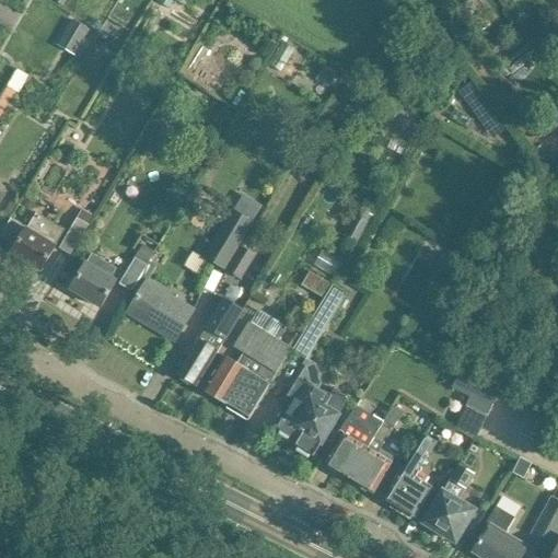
[(70,19),(56,44),(72,54),(88,28),(70,19)]
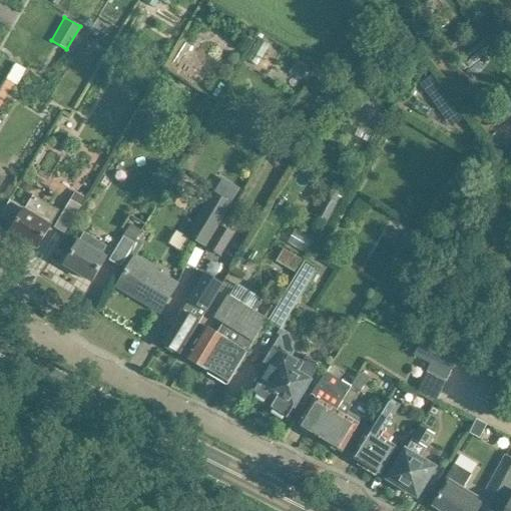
[(14,63),(5,78),(16,84),(25,69),(14,63)]
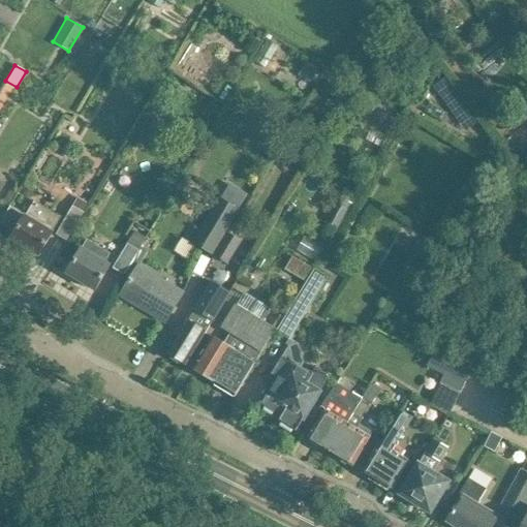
[(337,195),(327,213),(341,221),(350,204),(337,195)]
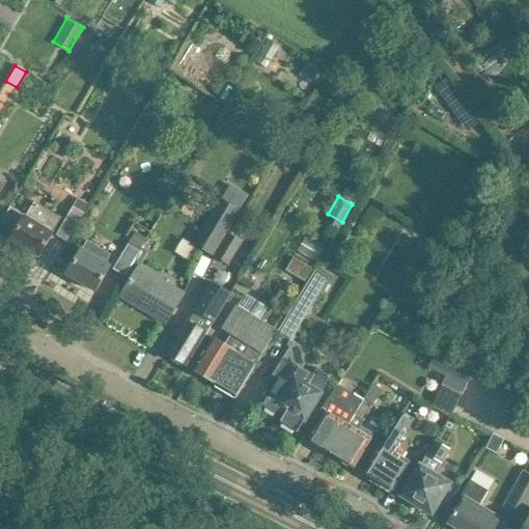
[(215,210),(194,243),(215,255),(228,232),(234,222),(232,220),(239,210),(221,198),(215,210)]
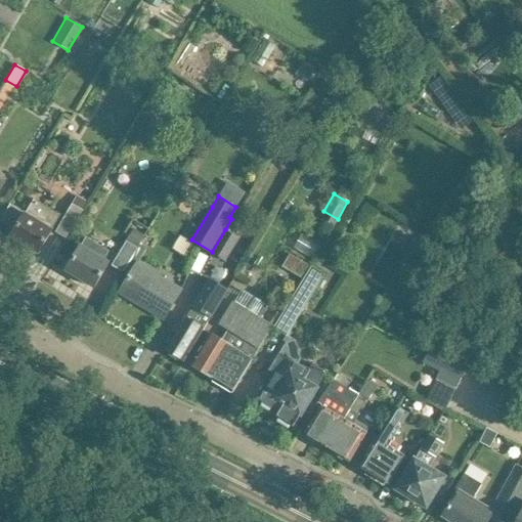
[(24,213),(9,205),(1,219),(14,227),(9,235),(25,246),(27,244),(36,250),(35,252),(36,253),(47,235),(50,228),(59,214),(33,198),(24,213)]
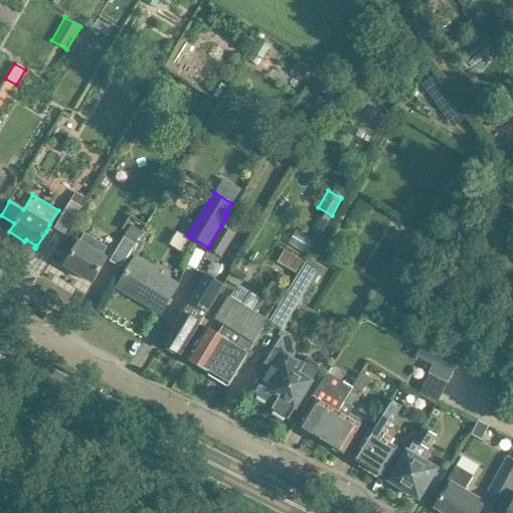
[(63,233),(79,205),(69,199),(53,227),(63,233)]
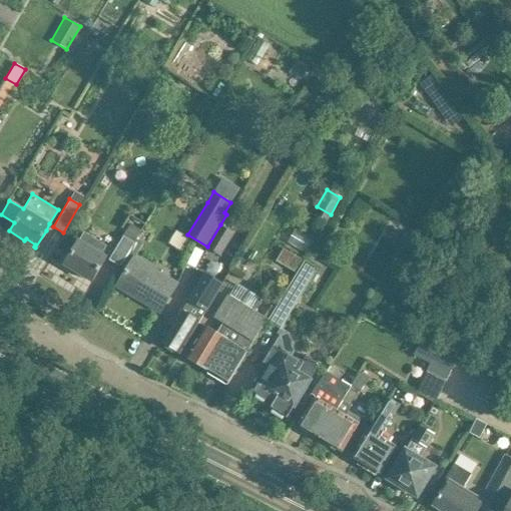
[(139,229),(129,222),(107,259),(118,266),(133,241),(132,241),(139,229)]
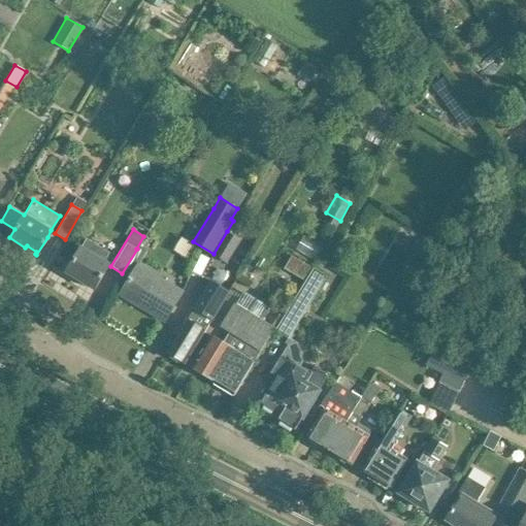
[(227,231),(214,254),(226,261),(239,239),(227,231)]
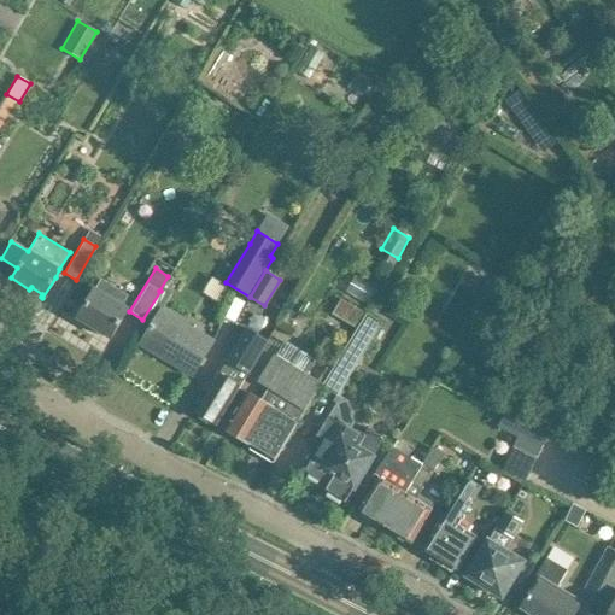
[(127,294),(100,279),(88,297),(76,317),(109,338),(122,316),(127,309),(121,305),(127,294)]
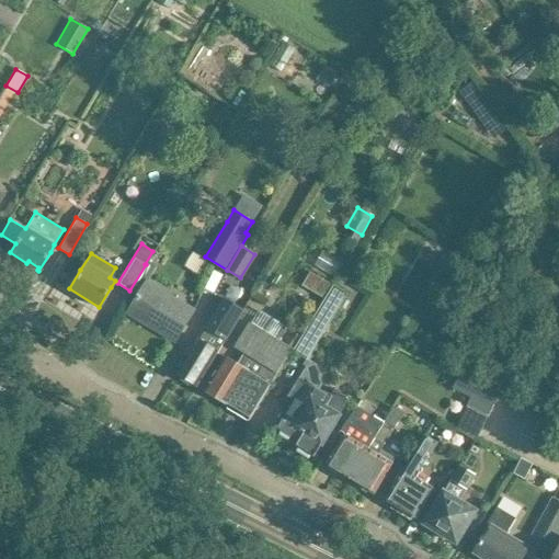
[(193,309),(146,281),(137,294),(126,312),(143,322),(146,317),(177,335),(187,317),(193,309)]
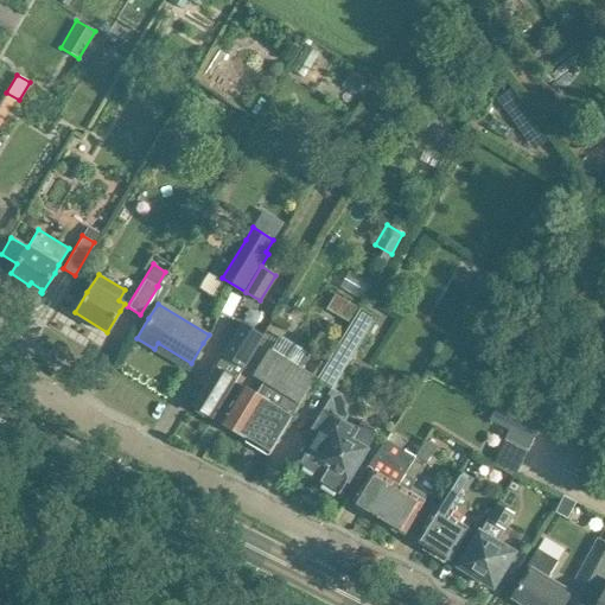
[(330,388),(375,318),(360,309),(316,379),(330,388)]
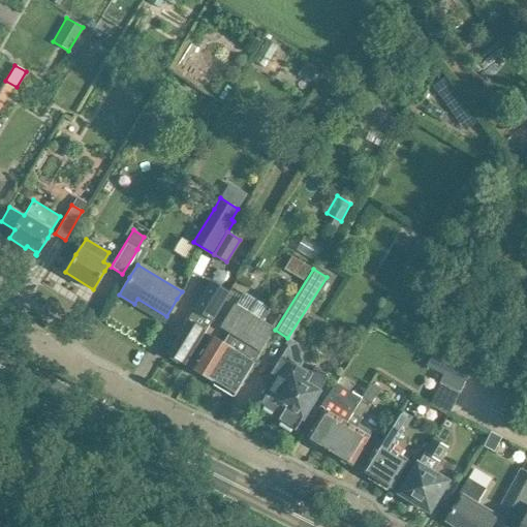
[(194,346),(228,291),(210,280),(187,319),(185,318),(175,334),(164,351),(184,364),(194,346)]
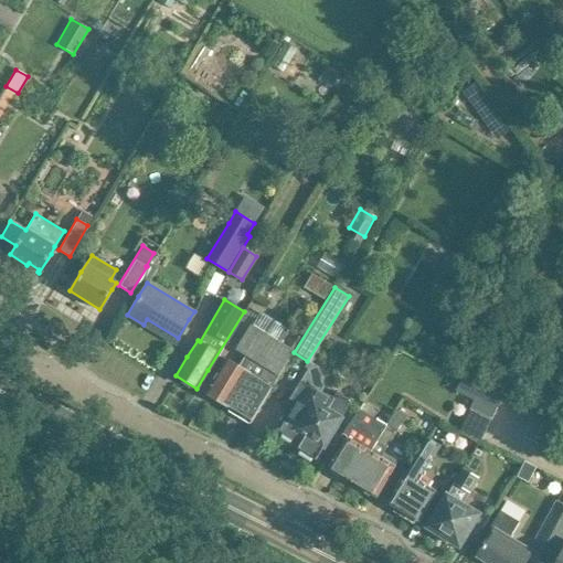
[(251,420),(262,401),(282,371),(294,350),(279,341),(286,330),(273,322),(265,333),(250,324),(234,349),(245,356),(238,367),(225,359),(215,373),(204,392),(229,407),(229,406),(251,420)]
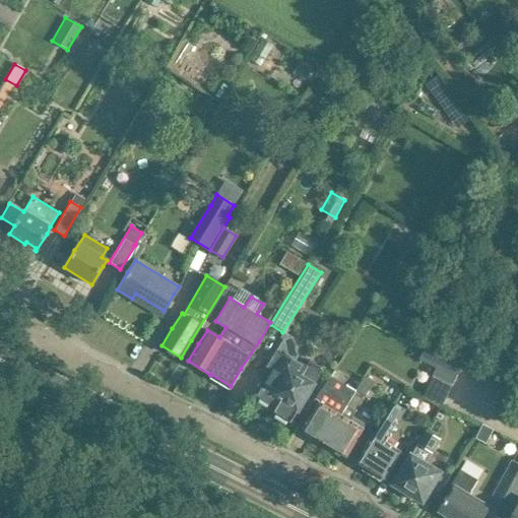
[(432,374),(451,384),(460,366),(425,347),(418,360),(435,368),(432,374)]
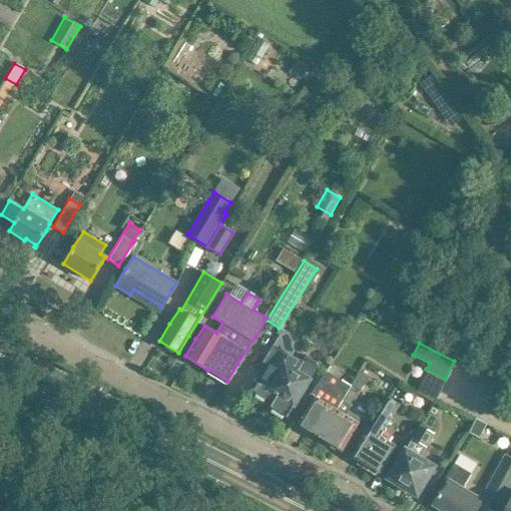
[(301,363),(272,345),(259,365),(261,367),(250,384),(258,388),(254,394),(271,404),(269,407),(286,417),(295,401),(302,406),(307,399),(312,390),(305,386),(319,363),(305,355),(301,363)]
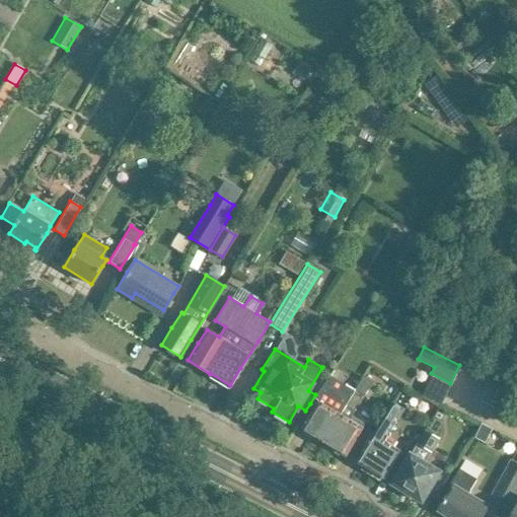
[(439,405),(450,383),(431,373),(420,396),(439,405)]
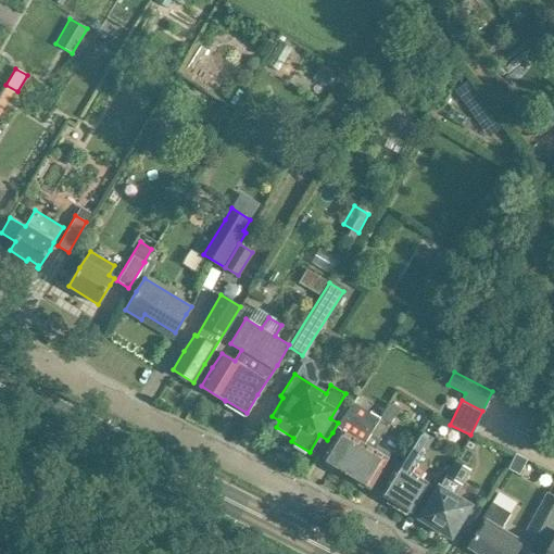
[(353,477),(353,478),(369,488),(380,469),(390,453),(377,444),(399,408),(389,403),(379,419),(375,427),(345,473),(353,477)]
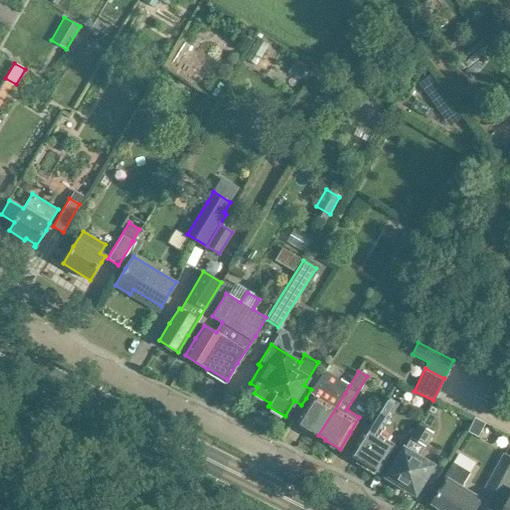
[(313,395),(296,422),(318,436),(318,435),(345,393),(319,379),(310,393),(313,395)]
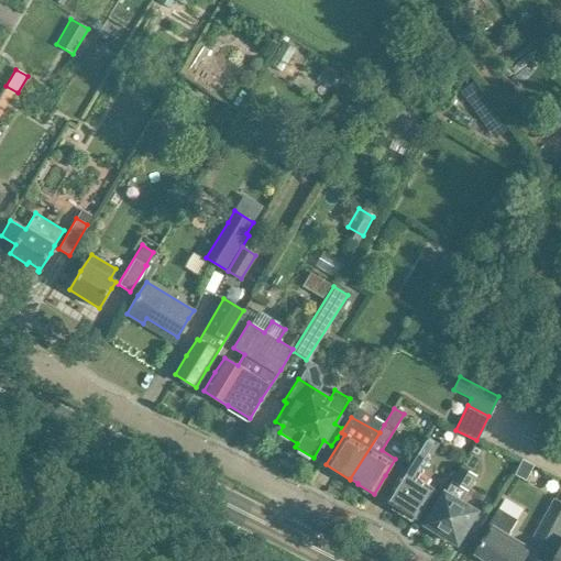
[(419,473),(428,459),(429,458),(438,443),(426,437),(417,450),(416,451),(396,482),(385,501),(415,519),(427,501),(433,490),(416,479),(419,473)]
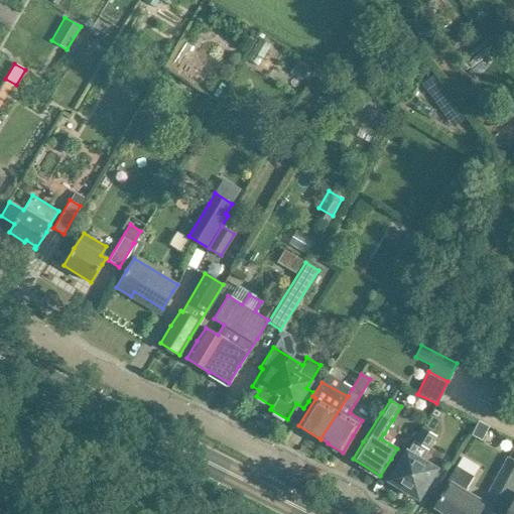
[(435,435),(421,427),(399,464),(389,481),(418,498),(428,481),(436,469),(421,460),(435,435)]
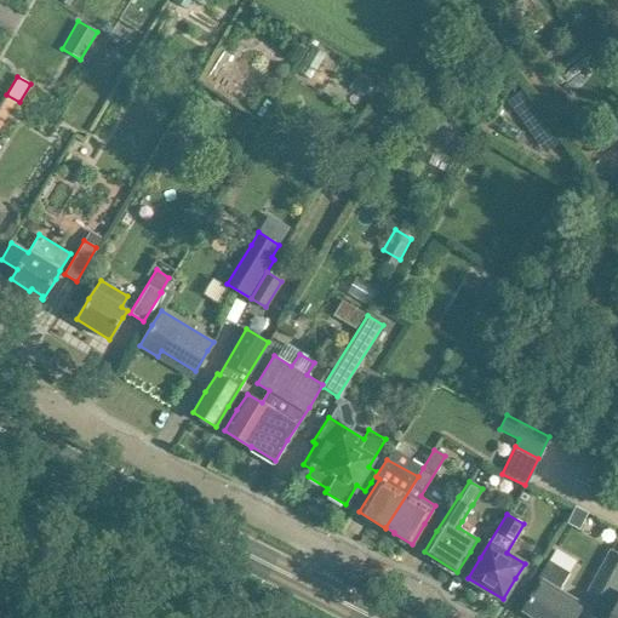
[(572,538),(556,564),(573,573),(589,548),(572,538)]
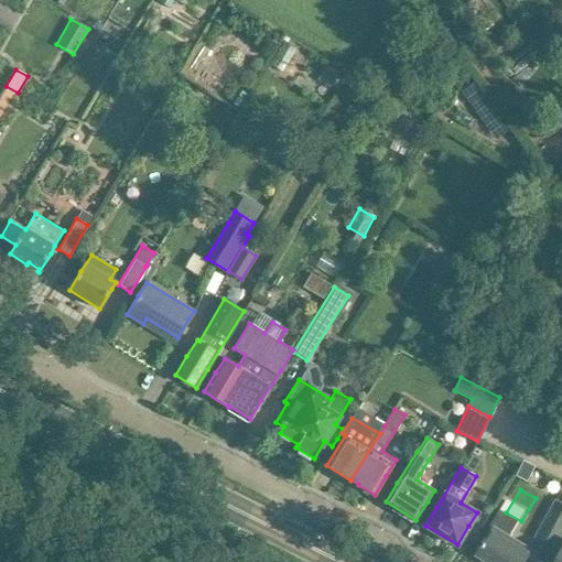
[(544,555),(561,522),(561,504),(554,500),(543,520),(548,522),(533,550),(544,555)]
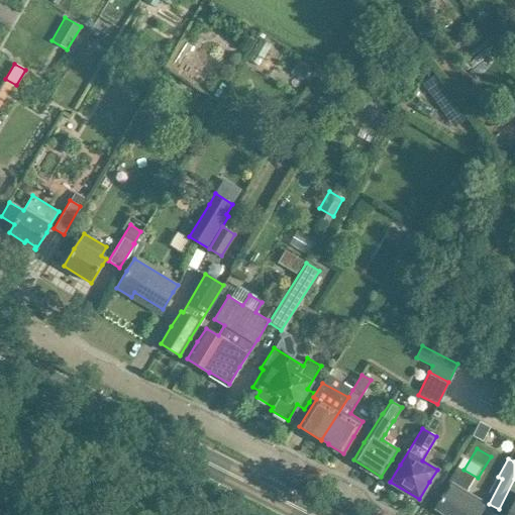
[(447,482),(450,484),(445,492),(435,509),(444,514),(477,514),(480,512),(482,508),(485,503),(466,491),(474,478),(456,467),(447,482)]
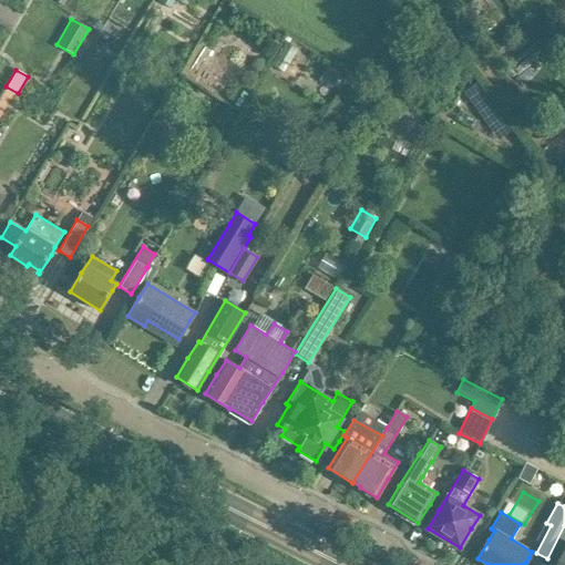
[(564,564),(564,540),(560,537),(552,553),(546,563),(544,564),(564,564)]
